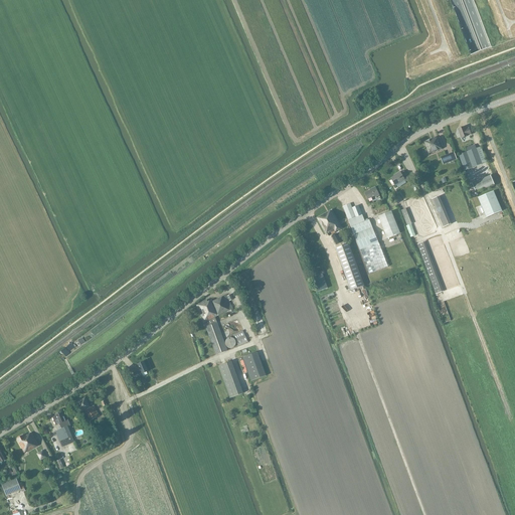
[(459,129),(462,138),(468,136),(471,135),(469,128),(466,130),(465,127),(459,129)]
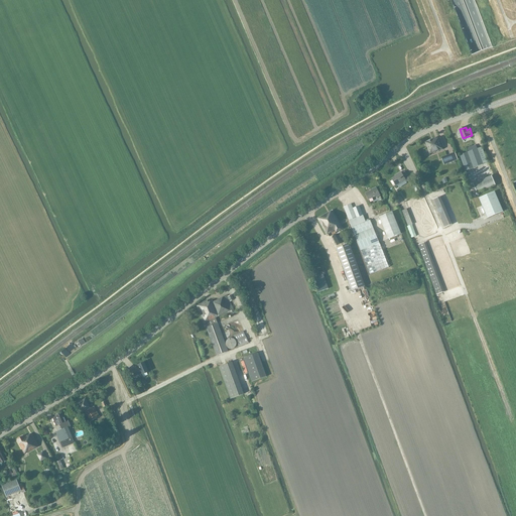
[(435,138),(425,142),(429,154),(443,149),(439,138),(435,139),(435,138)]
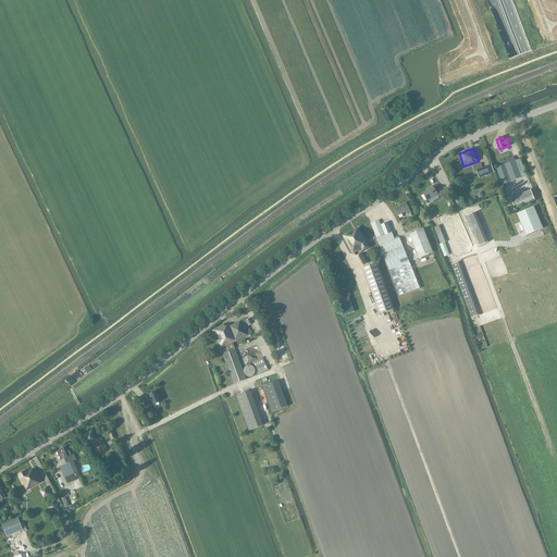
[(505,164),(511,182),(521,177),(514,157),(504,161),(505,164)]
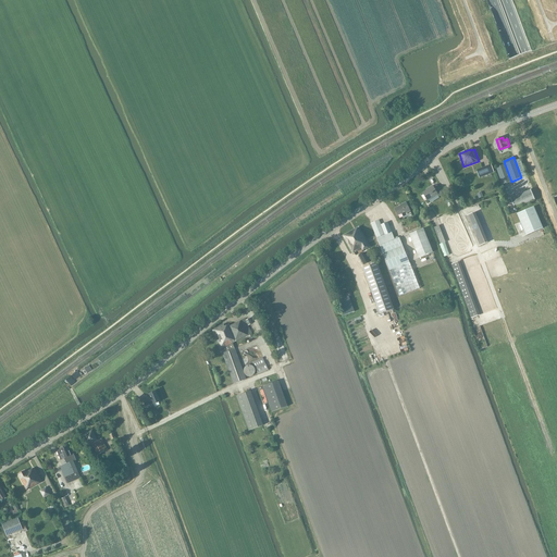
[(470,180),(483,175),(478,161),(465,166),(470,180)]
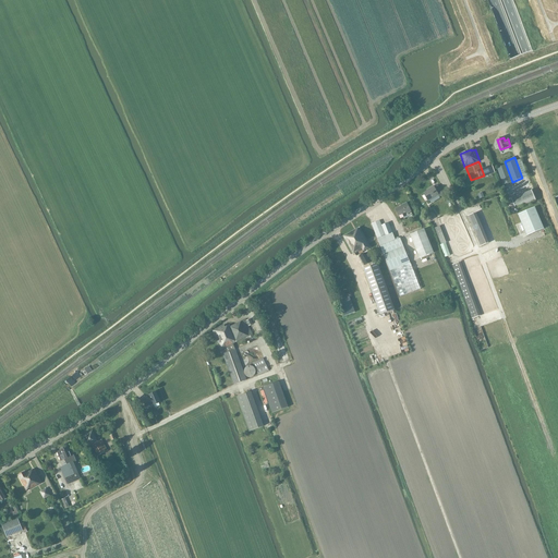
[(493,165),(483,169),(485,177),(495,172),(493,165)]
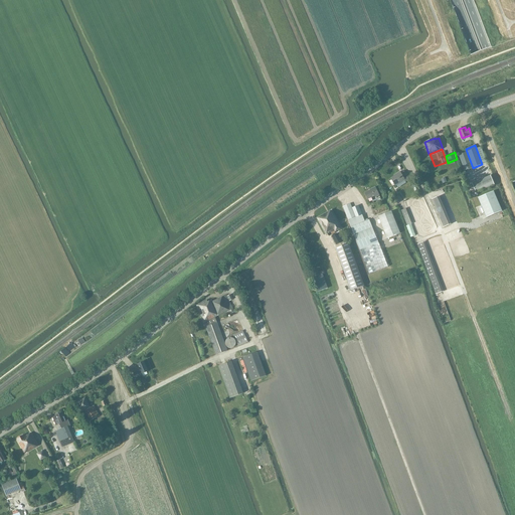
[(459,155),(465,171),(473,168),(467,152),(459,155)]
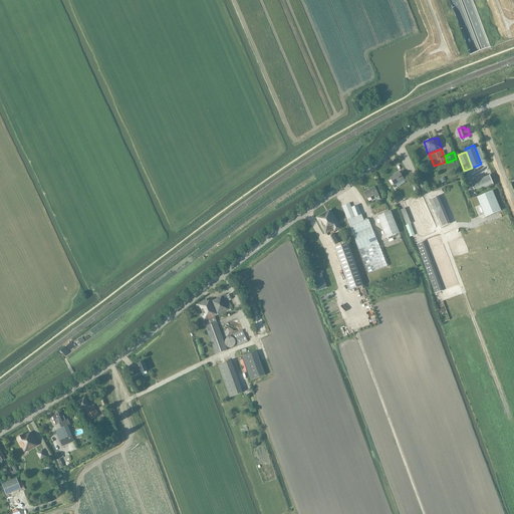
[(397,175),(391,179),(395,185),(396,185),(404,180),(405,181),(408,180),(403,171),(401,173),(400,172),(396,174),(397,175)]
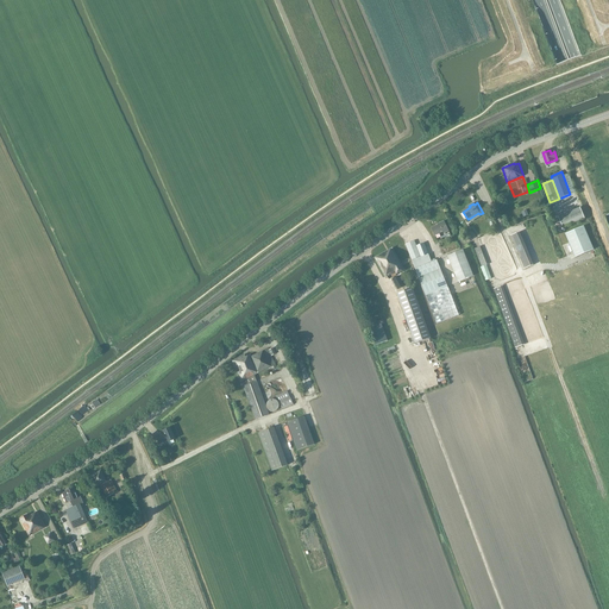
[(509,209),(512,218),(526,214),(523,206),(509,209)]
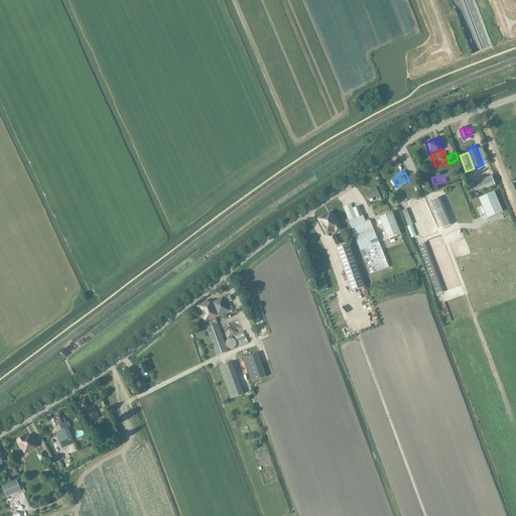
[(496,186),(492,176),(474,184),(478,195),(496,186)]
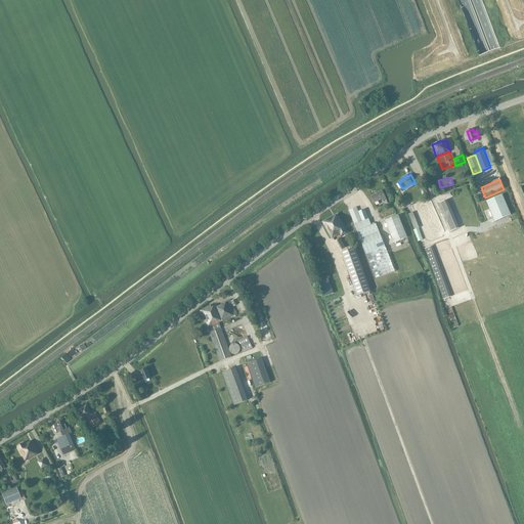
[(372,197),(375,203),(382,200),(383,201),(386,199),(382,190),(378,193),(372,197)]
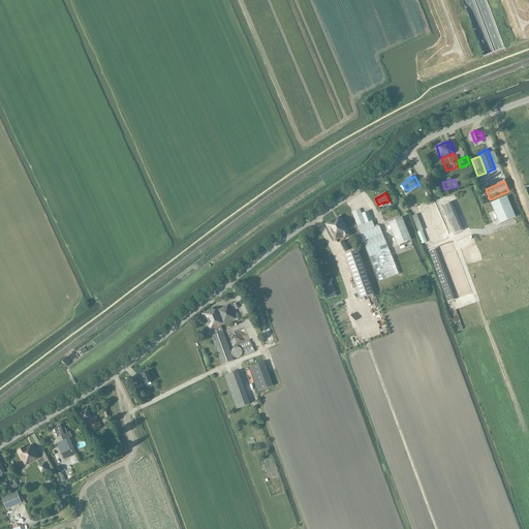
[(507,196),(491,204),(500,224),(516,217),(507,196)]
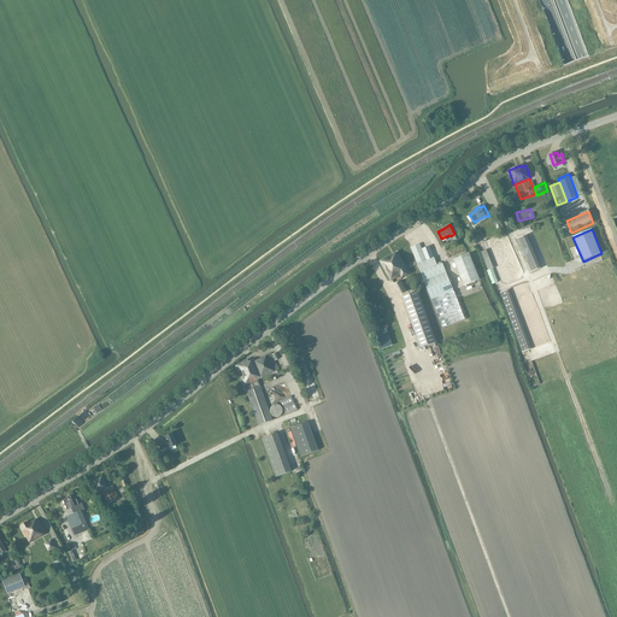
[(518,241),(533,274),(541,270),(527,236),(518,241)]
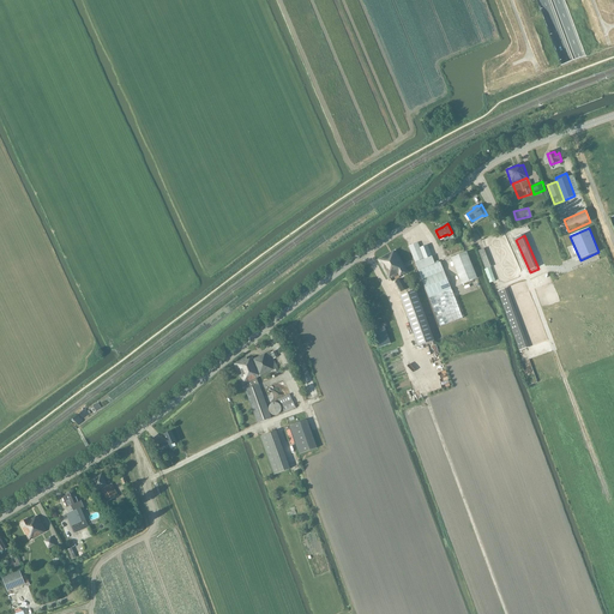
[(409,246),(429,298),(451,289),(441,263),(435,264),(428,246),(421,248),(419,242),(409,246)]
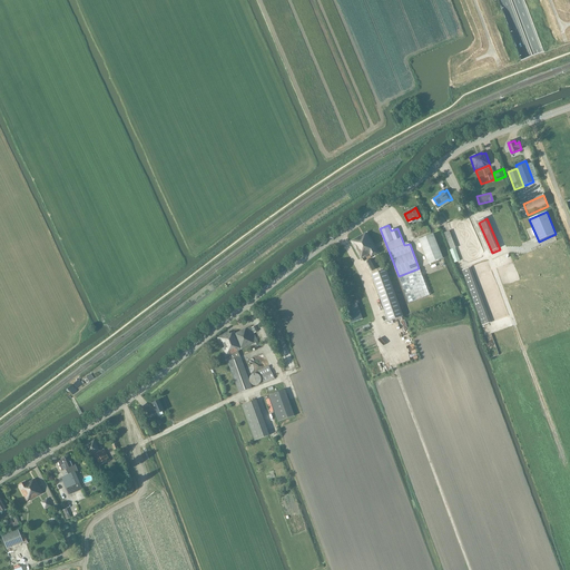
[(449,231),(444,233),(451,251),(455,248),(450,232),(449,231)]
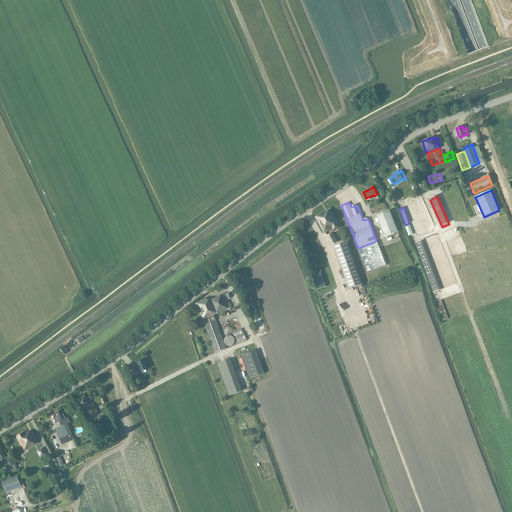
[(315,217),(324,232),(327,230),(328,231),(332,229),(334,231),(340,227),(330,209),(315,217)]
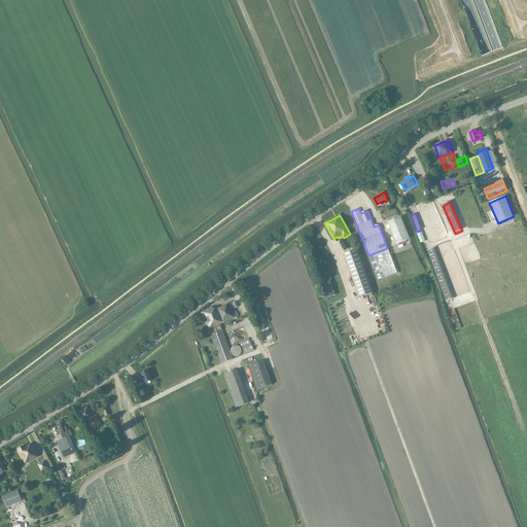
[(388,222),(396,244),(410,239),(401,217),(388,222)]
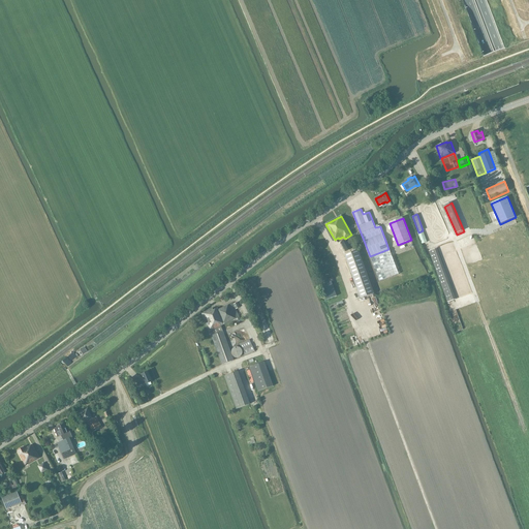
[(470,234),(478,231),(474,219),(466,221),(470,234)]
